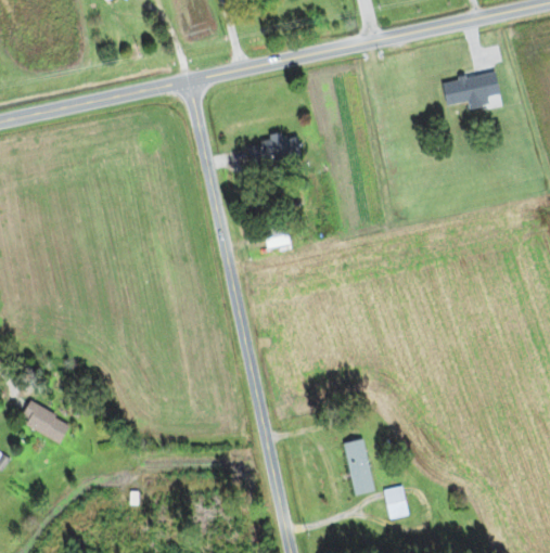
[(445,105),(488,95),(484,74),(440,84),(445,105)]
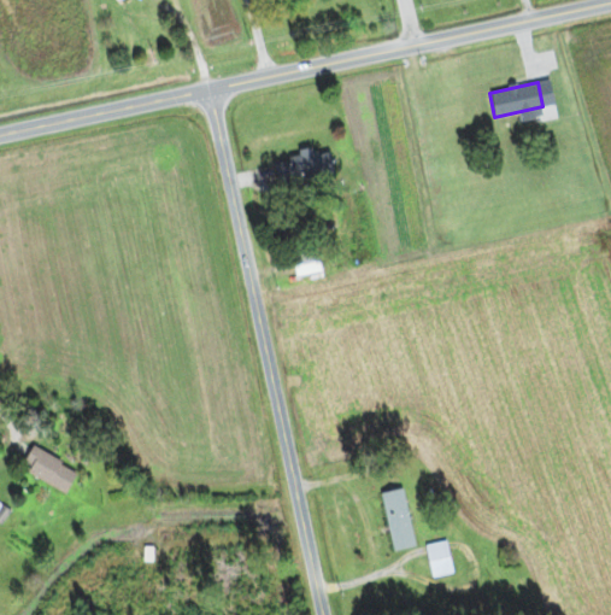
[(329,148),(274,159),(278,185),(334,175),(329,148)]
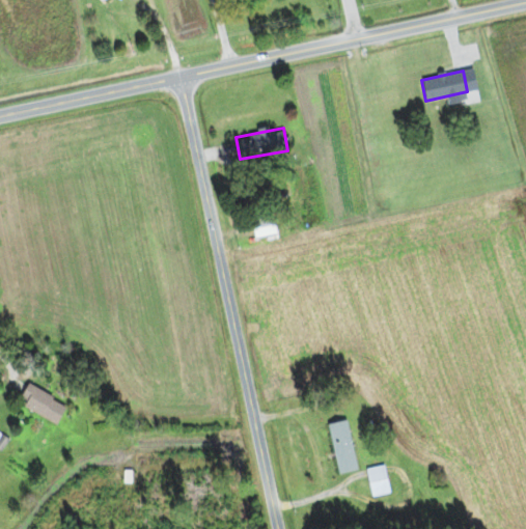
[(248,221),(253,239),(276,232),(272,216),(248,221)]
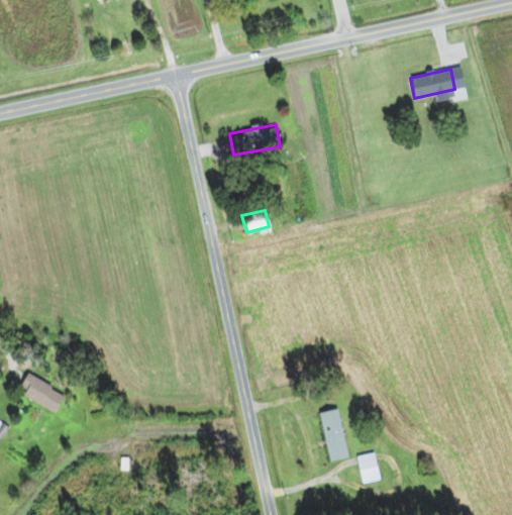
[(54,413),(65,395),(27,372),(16,390),(54,413)]
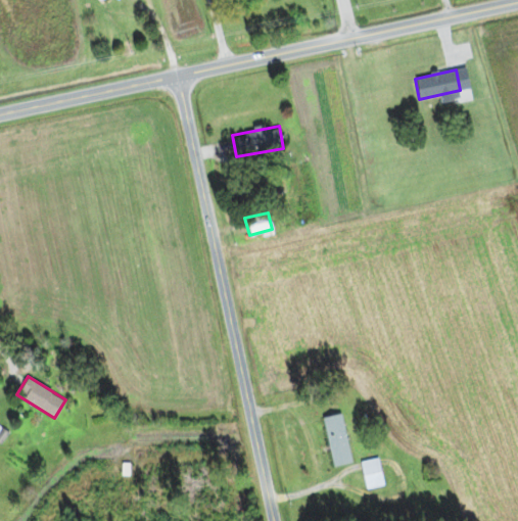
[(324,417),(333,466),(351,463),(342,413),(324,417)]
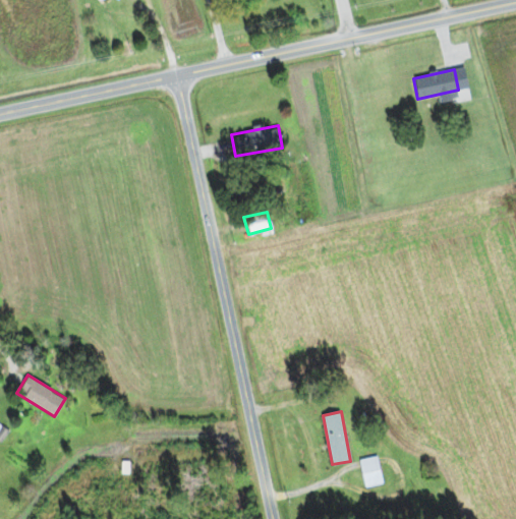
[(359,460),(365,486),(384,482),(378,456),(359,460)]
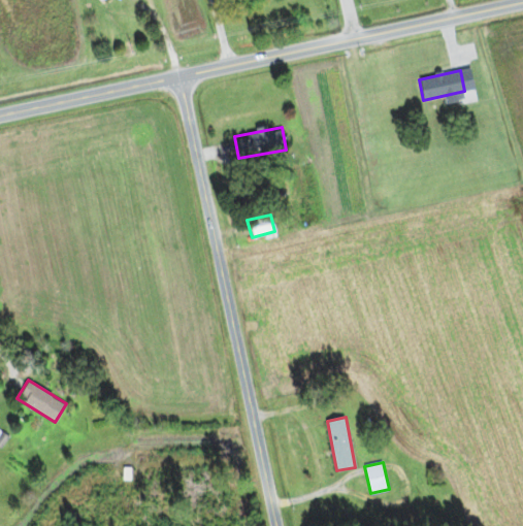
All buildings are outlined.
